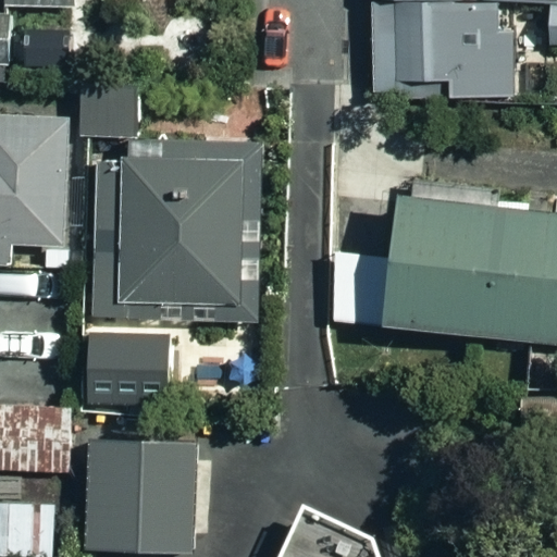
[(515,95),(514,10),(543,10),(544,53),(556,52),(556,0),(370,0),(372,97),(515,95)]
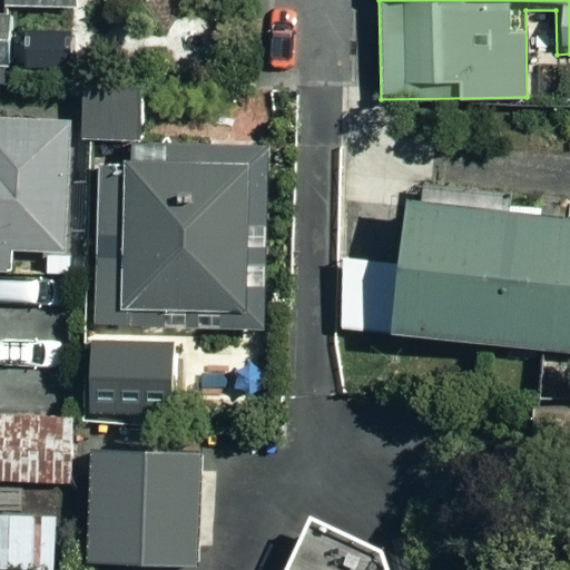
[(143,140),(144,91),(82,90),(81,139),(143,140)]
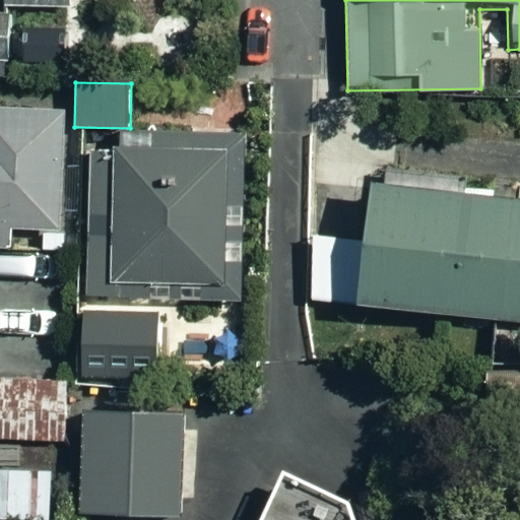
[(66,109),(0,105),(0,245),(59,249),(66,109)]
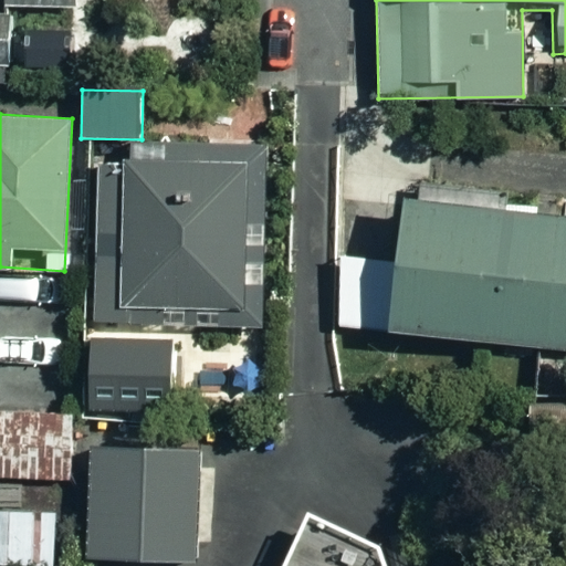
[(94,323),(262,326),(266,153),(97,149),(94,323)]
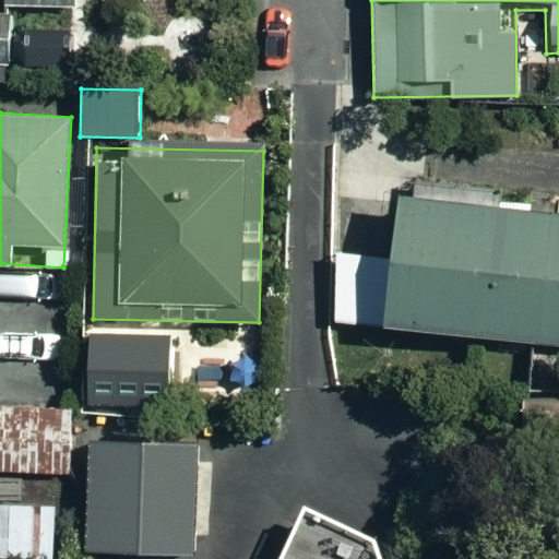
[(558,189),(397,176),(381,312),(558,330),(558,189)]
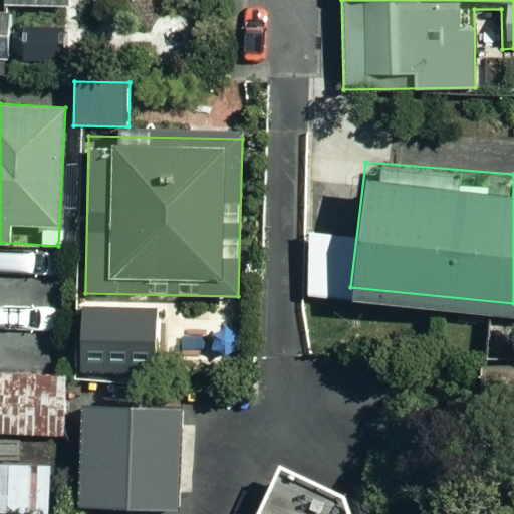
[(71,372),(0,372),(0,431),(71,431),(71,372)]
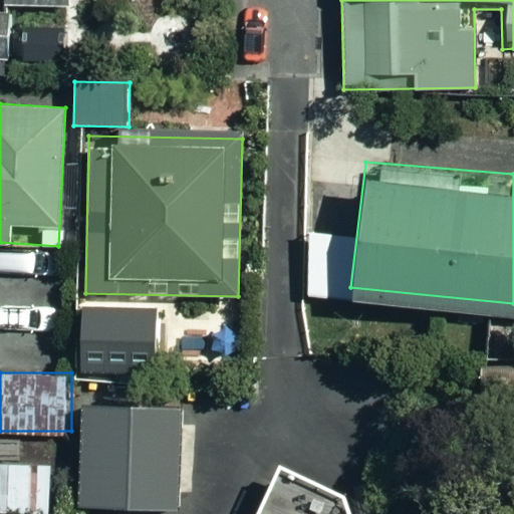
[(513,372),(478,373),(479,450),(513,450),(513,372)]
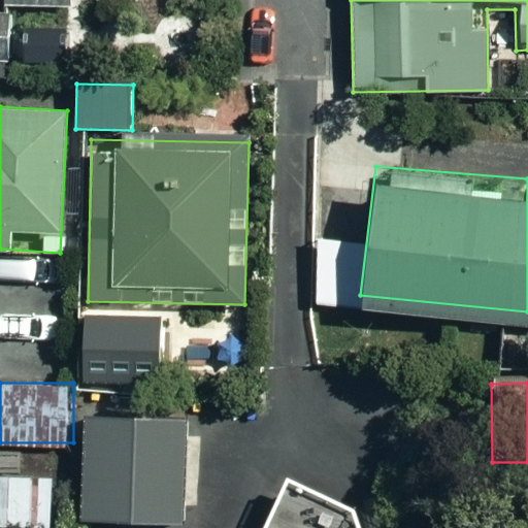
[(202,424),(104,421),(101,522),(199,525),(202,424)]
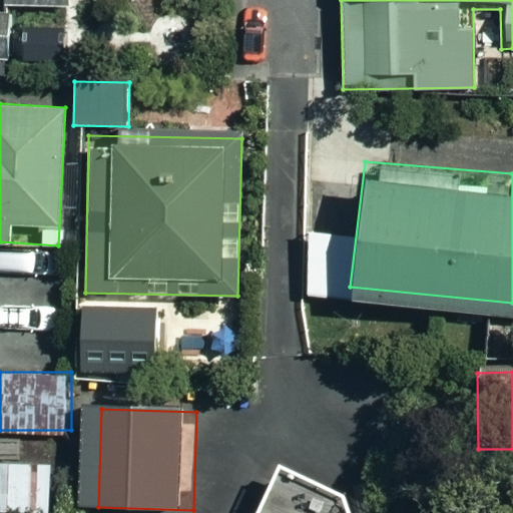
[(59,463),(0,462),(0,512),(59,512),(59,463)]
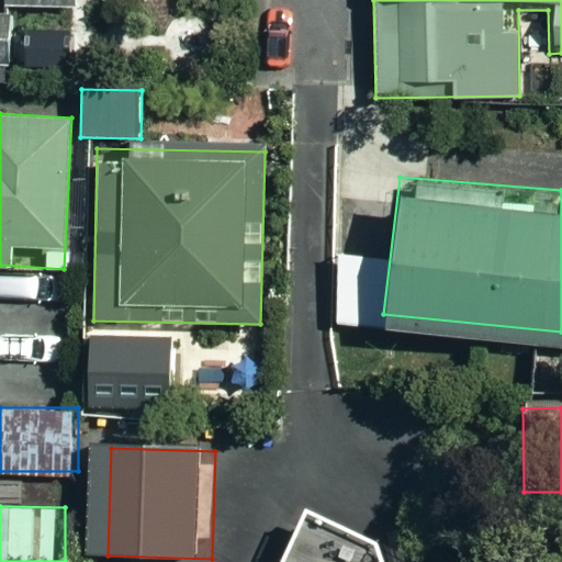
[(381,561),(384,555),(308,519),(289,561),(381,561)]
